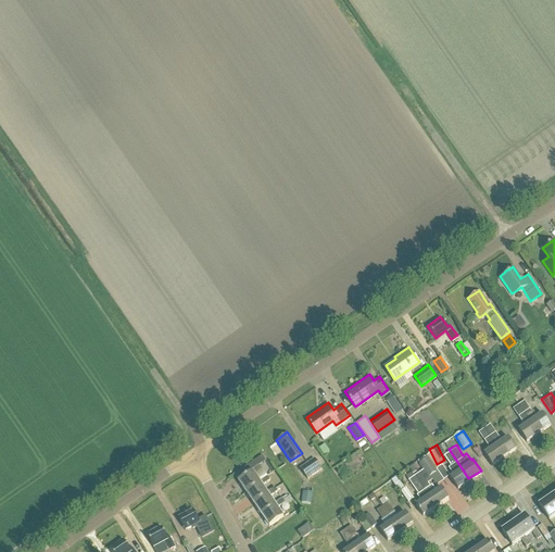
[(449,475),(457,487),(468,478),(449,449),(444,452),(452,463),(449,465),(453,473),(449,475)]
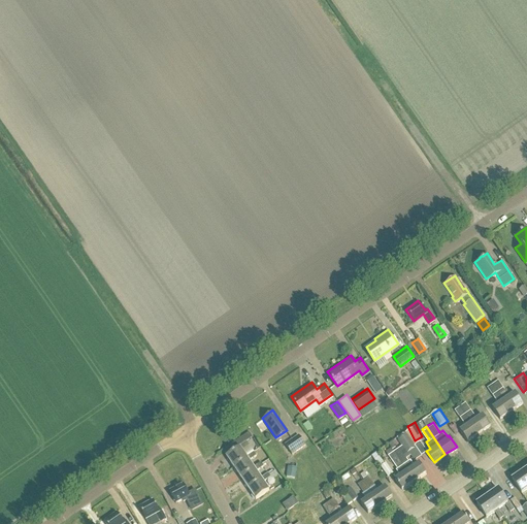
[(392,450),(413,480),(425,470),(418,460),(413,464),(409,459),(407,460),(403,454),(415,446),(405,432),(397,438),(400,444),(392,450)]
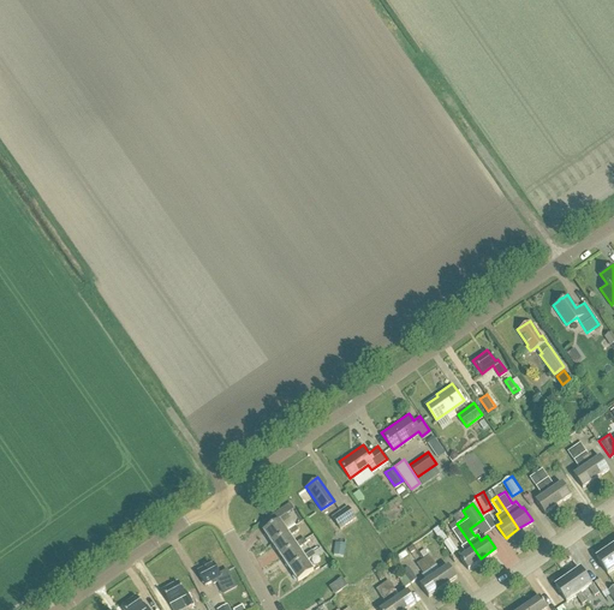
[(331,515),(339,527),(355,516),(347,504),(331,515)]
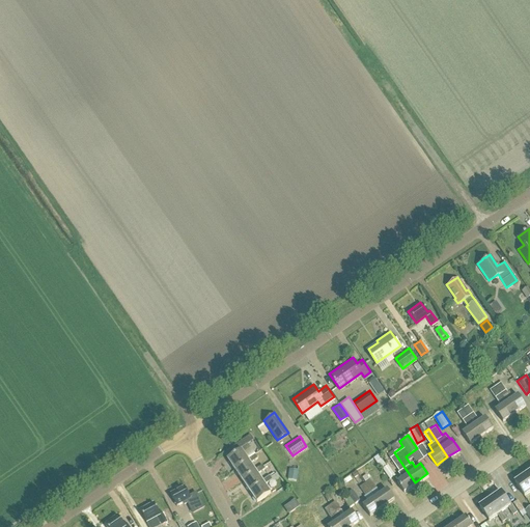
[(226,458),(233,468),(248,458),(247,458),(243,450),(250,445),(247,442),(239,447),(240,448),(226,458)]
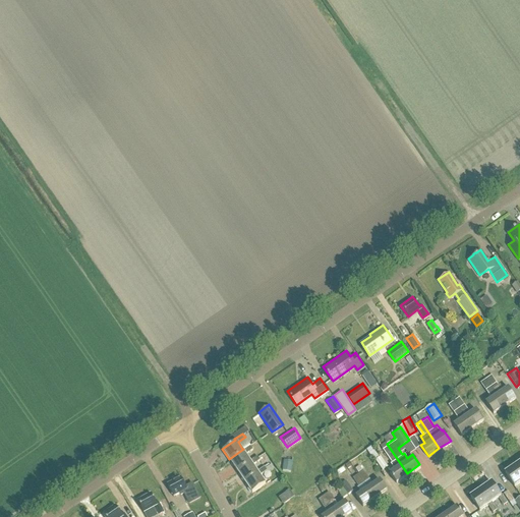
[(373,441),(368,444),(376,455),(381,451),(373,441)]
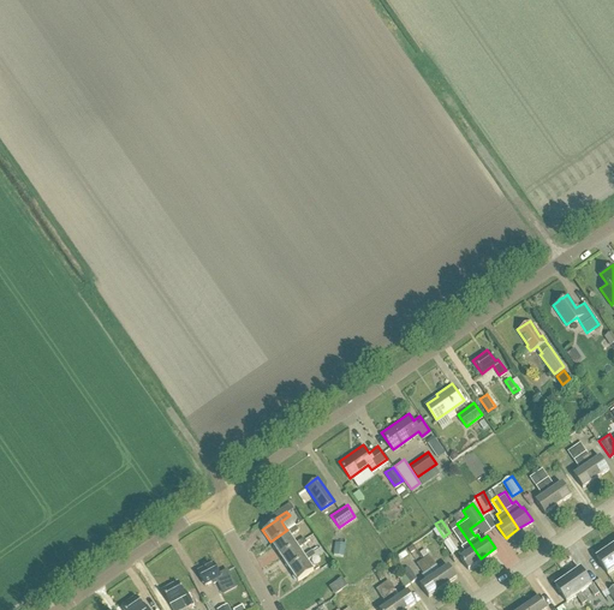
[(270,542),(280,554),(296,543),(294,542),(290,533),(298,527),(294,524),(286,530),(287,530),(270,542)]
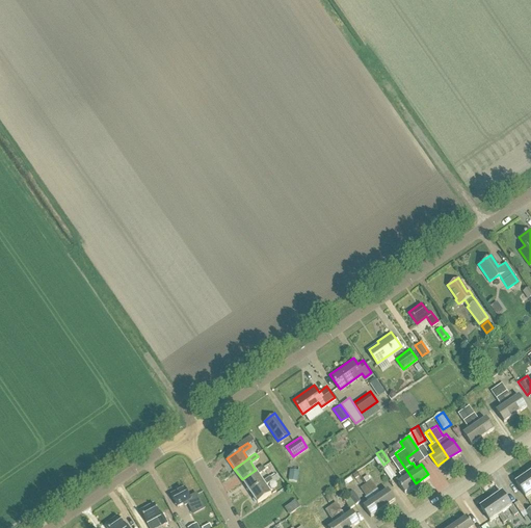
[(397,481),(404,492),(416,483),(395,453),(391,455),(395,462),(394,463),(403,476),(397,481)]
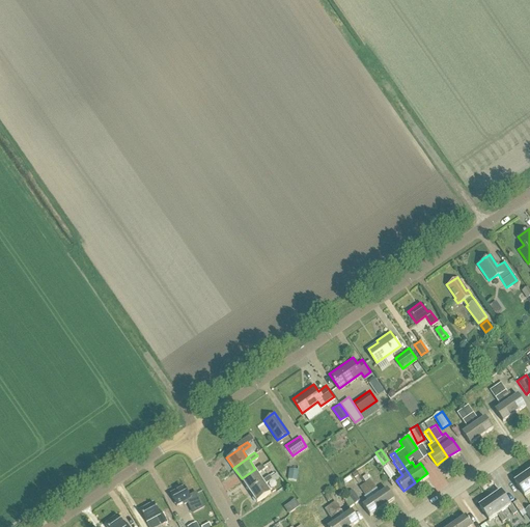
[(242,478),(249,489),(262,479),(261,478),(257,471),(265,466),(261,463),(254,468),(255,469),(242,478)]
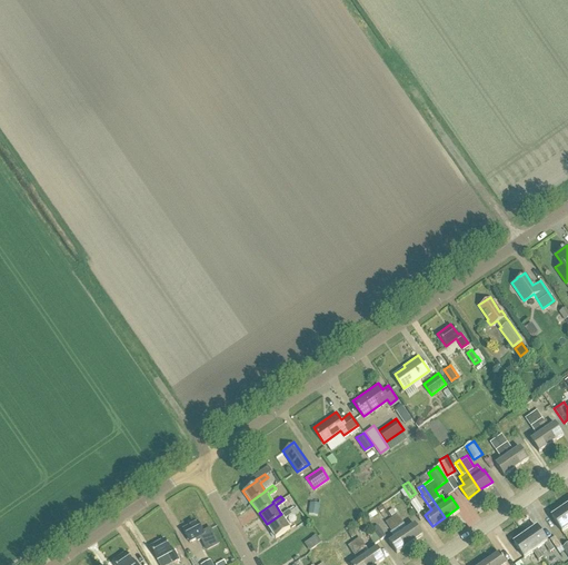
[(418,512),(424,507),(417,496),(410,501),(418,512)]
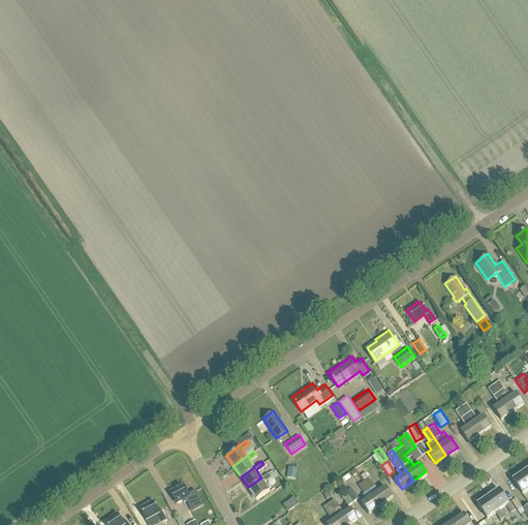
[(248,487),(255,498),(269,489),(264,481),(271,475),(268,471),(260,476),(261,477),(248,487)]
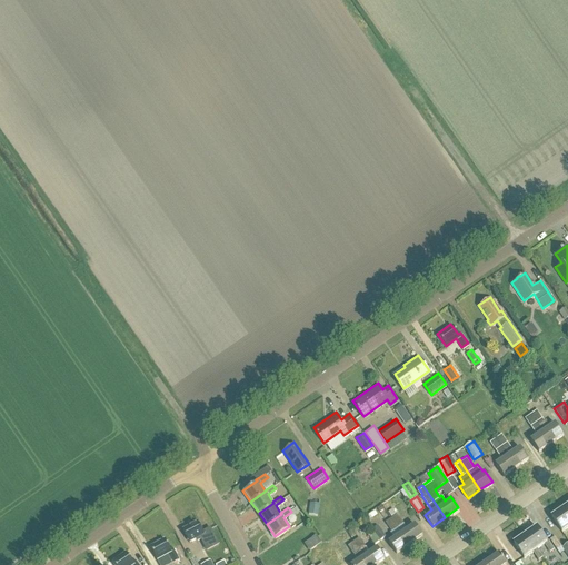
[(567,524),(567,515),(562,507),(550,515),(560,529),(567,524)]
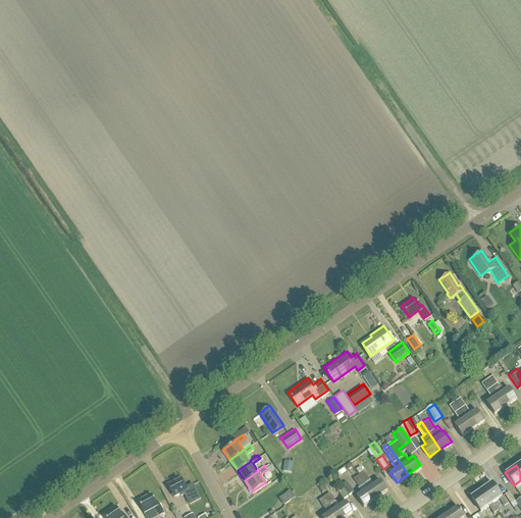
[(180,476),(166,483),(173,496),(183,490),(190,502),(199,497),(192,483),(186,486),(180,476)]
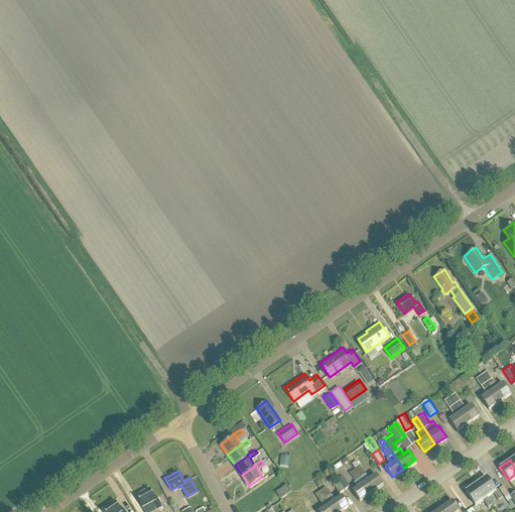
[(476,483),(490,504),(492,503),(487,495),(493,491),(498,498),(502,496),(497,488),(495,489),(486,476),(476,483)]
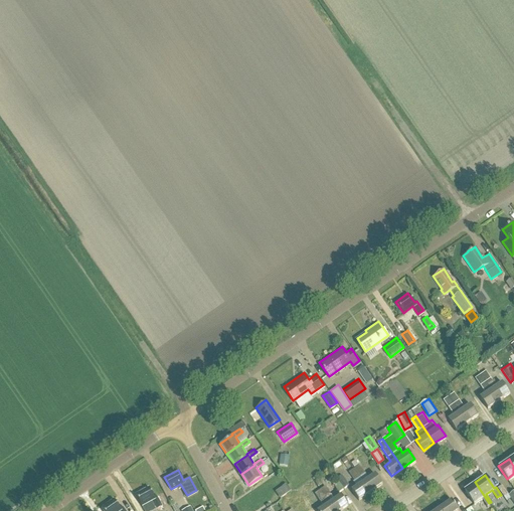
[(482,497),(487,504),(489,503),(475,482),(464,489),(473,503),(482,497)]
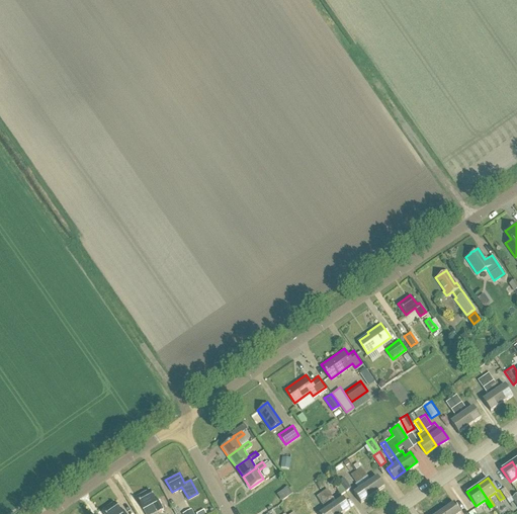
[(277,493),(281,499),(290,492),(286,486),(277,493)]
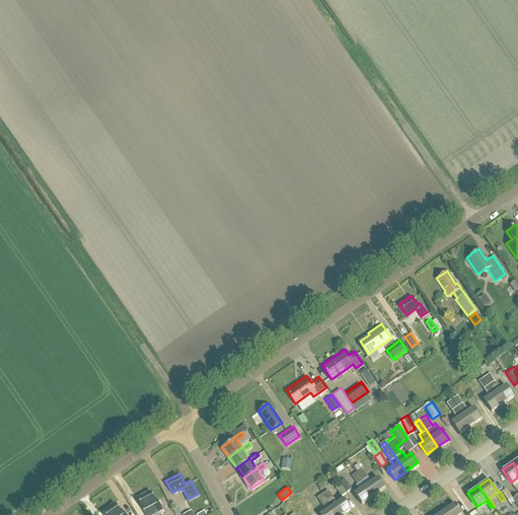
[(515,500),(505,487),(501,490),(510,503),(515,500)]
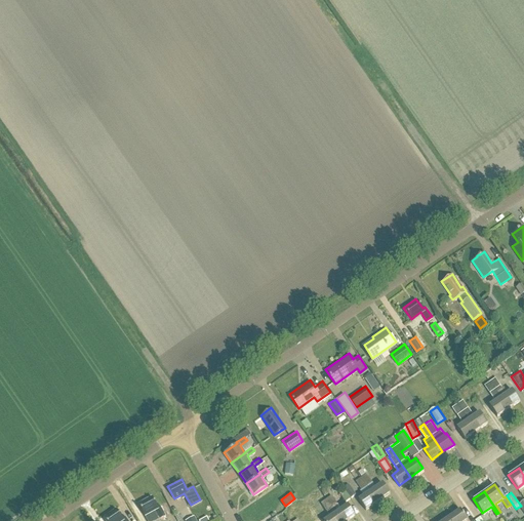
[(137,503),(144,515),(154,509),(159,517),(164,514),(159,505),(157,506),(151,495),(137,503)]
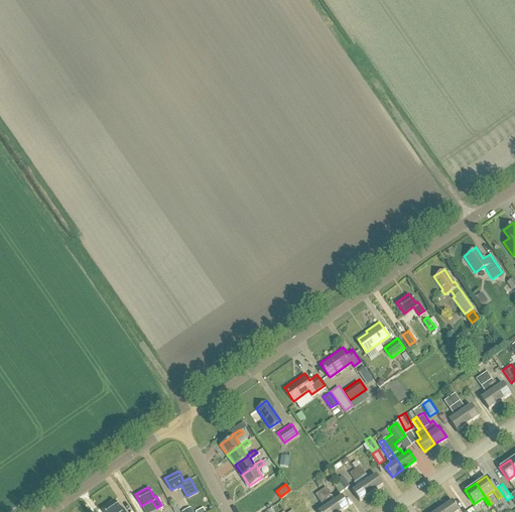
[(114,499),(102,508),(104,511),(126,511),(122,507),(121,508),(114,499)]
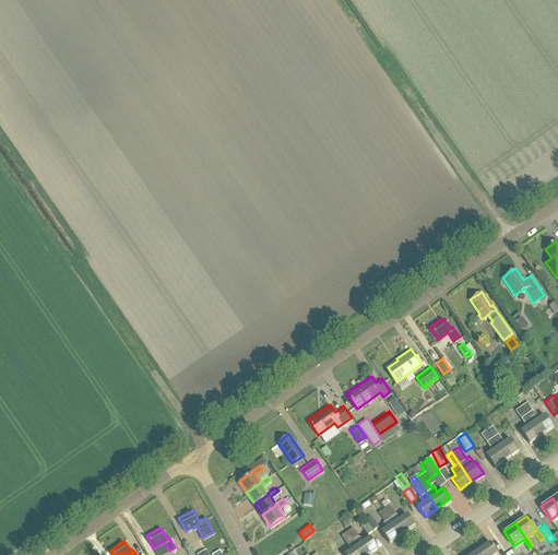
[(489,554),(500,548),(496,541),(473,554),(489,554)]
